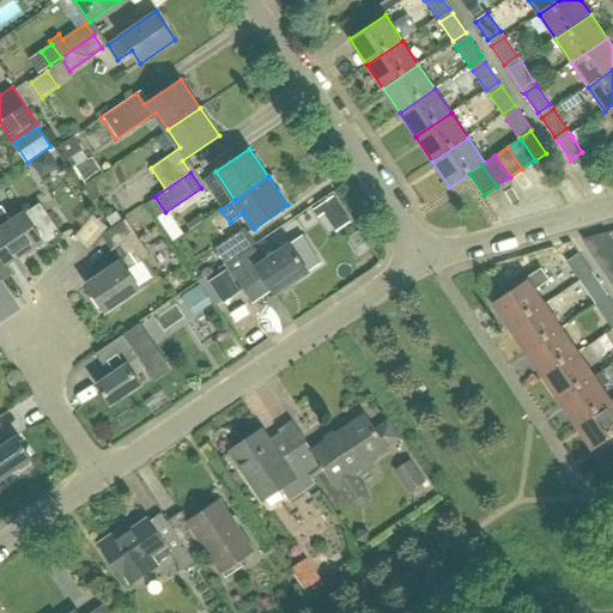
[(333,199),(314,212),(319,219),(338,205),(333,199)]
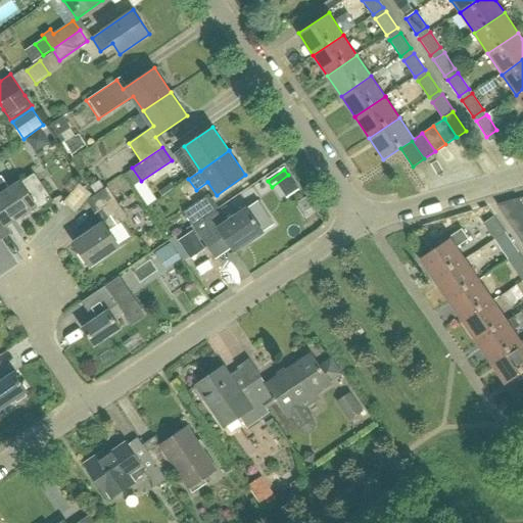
[(0,178),(0,237),(2,240),(12,233),(6,225),(36,204),(39,208),(52,198),(34,172),(10,188),(2,177),(0,178)]
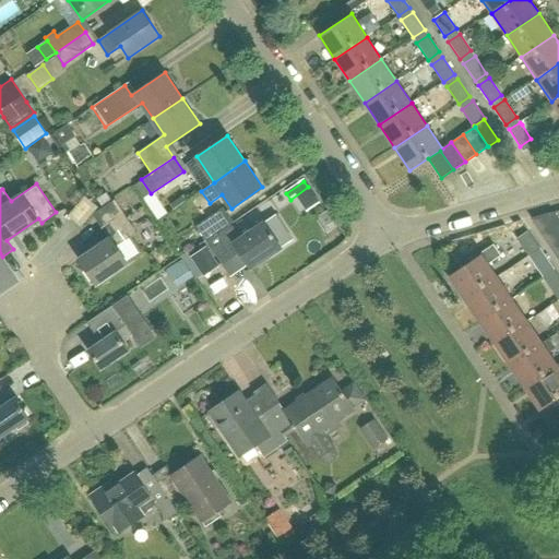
[(103,205),(113,200),(107,192),(98,199),(103,205)]
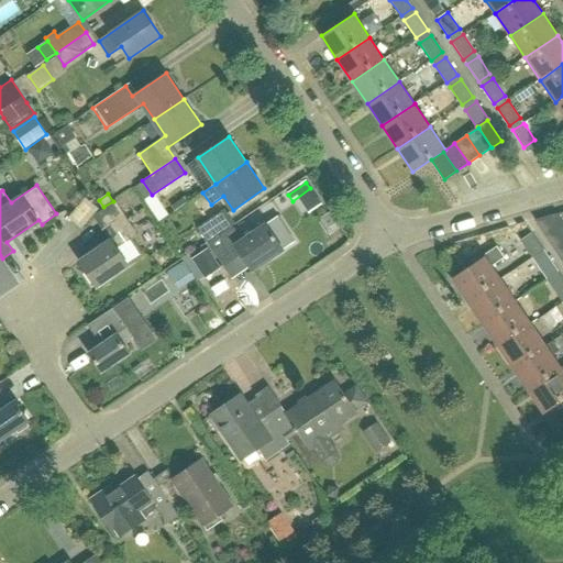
[(103,229),(124,214),(116,201),(95,216),(103,229)]
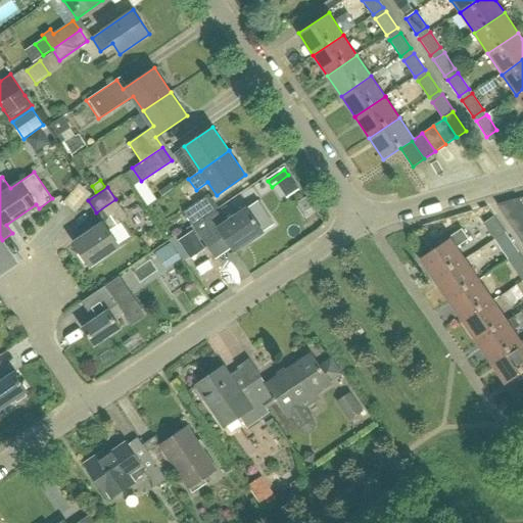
[(193,225),(216,209),(219,207),(209,194),(184,211),(193,225)]
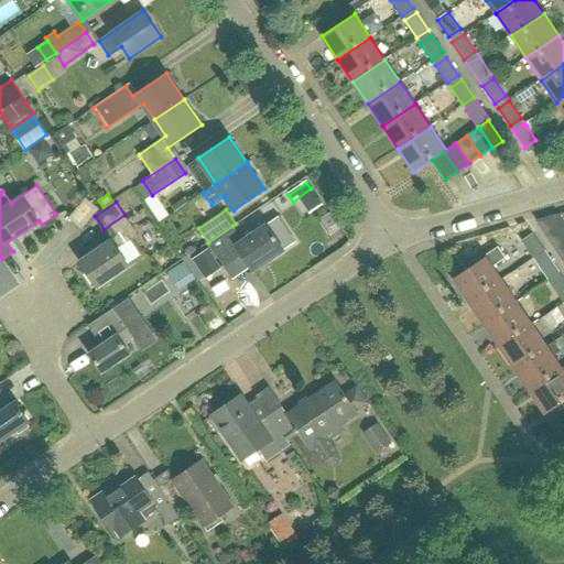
[(98,286),(129,264),(143,256),(132,239),(138,235),(125,215),(104,229),(111,240),(82,261),(98,286)]
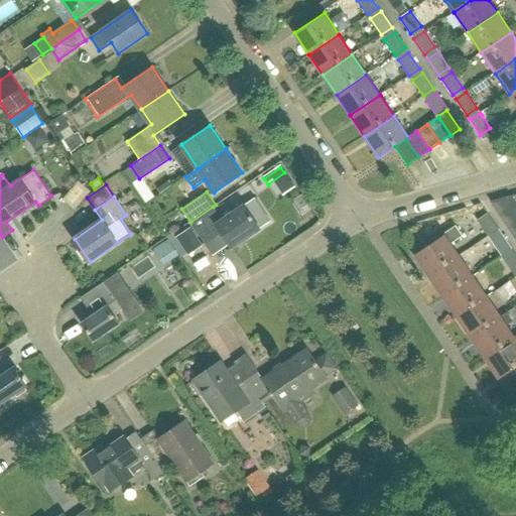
[(221,220),(213,207),(190,222),(205,243),(222,231),(232,247),(260,228),(245,204),(221,220)]
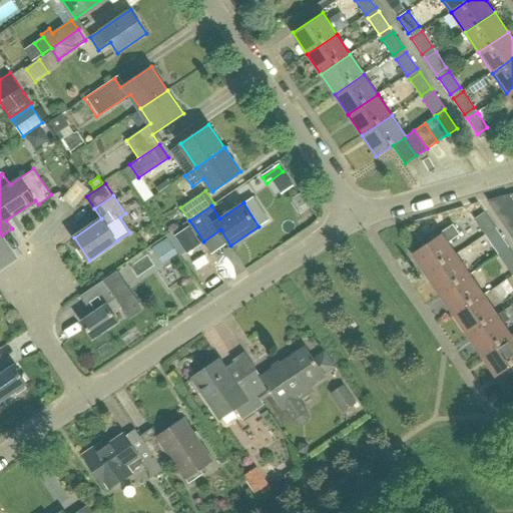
[(485,234),(496,227),(483,208),(472,215),(485,234)]
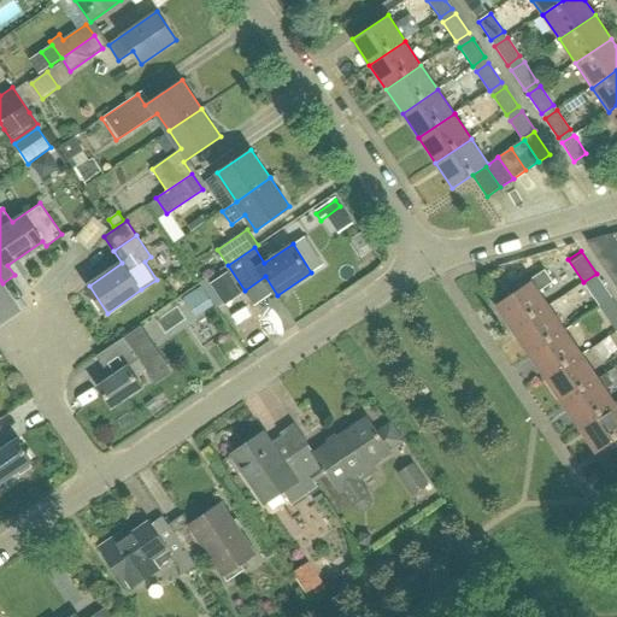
[(225,305),(244,293),(229,271),(212,282),(225,305)]
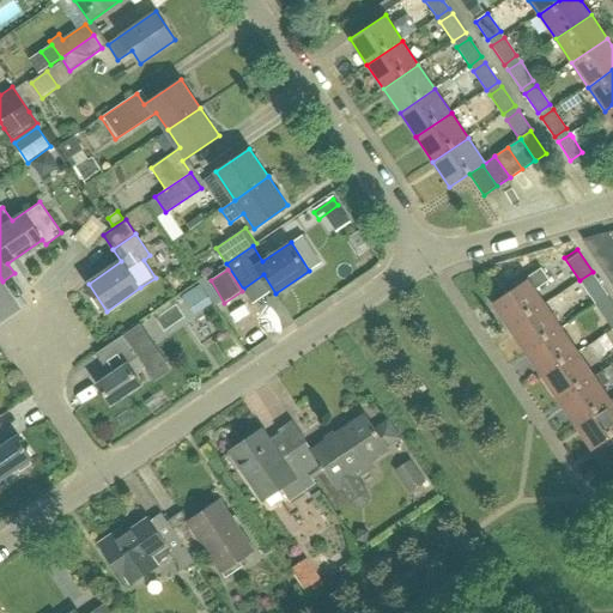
[(528,279),(492,303),(510,328),(546,303),(535,290),(550,280),(542,269),(528,279)]
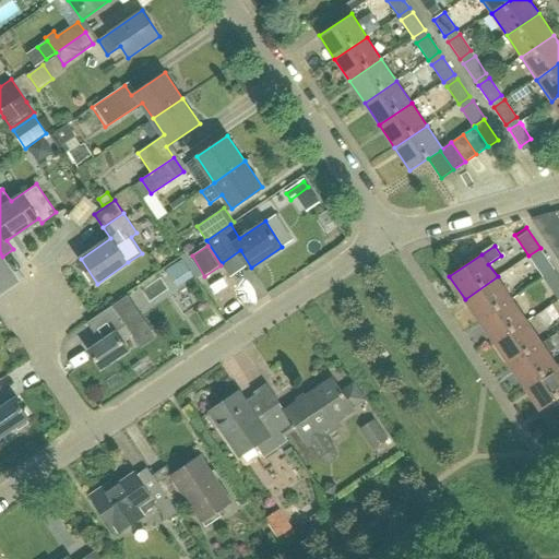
[(544,277),(555,270),(544,253),(532,261),(544,277)]
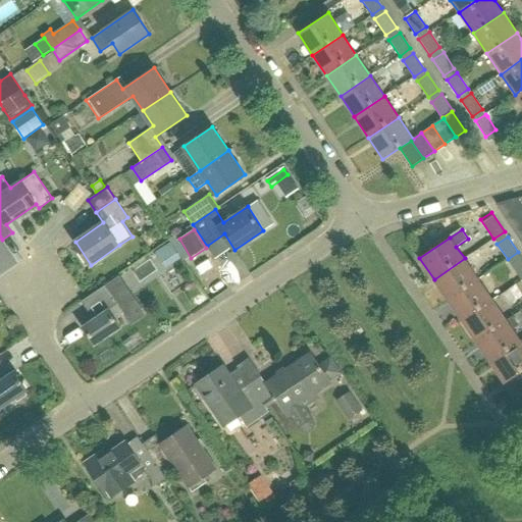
[(171,243),(157,252),(167,267),(181,258),(171,243)]
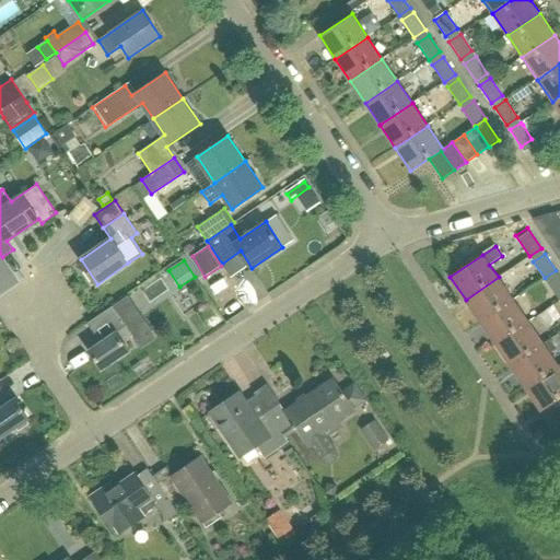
[(559,301),(559,300),(559,276),(548,283),(559,301)]
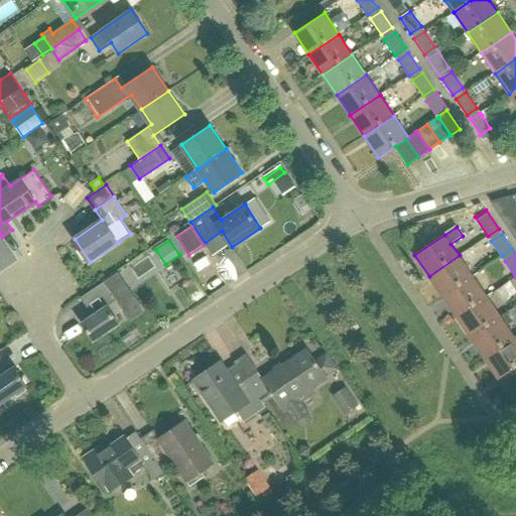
[(460,255),(429,276),(442,296),(473,276),(466,265),(460,255)]
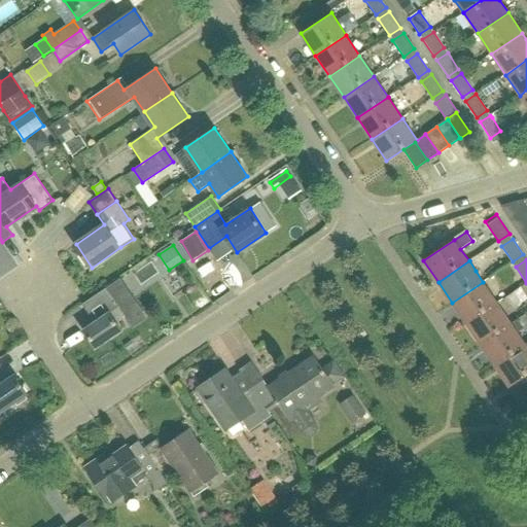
[(466,323),(497,303),(483,282),(452,303),(466,323)]
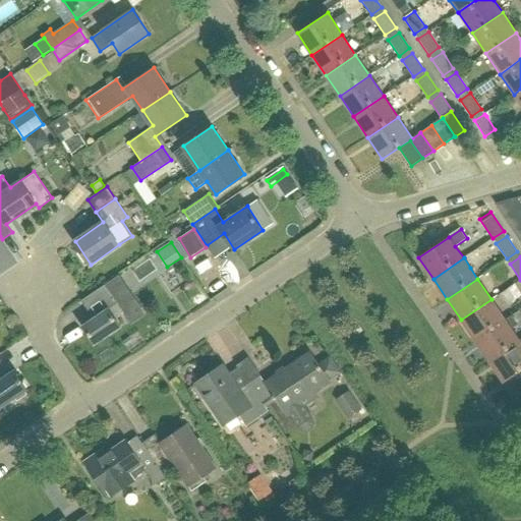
[(106,284),(87,297),(82,300),(94,319),(82,326),(95,344),(120,327),(116,320),(125,313),(106,284)]
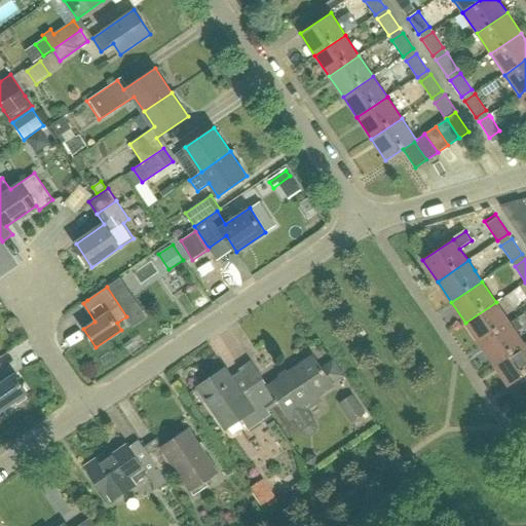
[(480,343),(511,323),(496,302),(465,323),(480,343)]
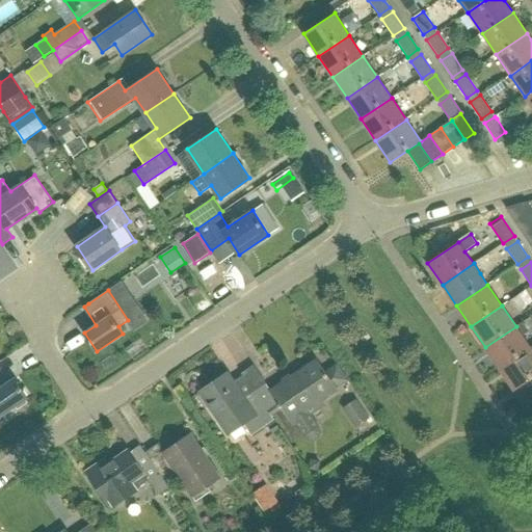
[(516,326),(485,347),(500,368),(531,347),(530,347),(523,336),(530,330),(524,321),(516,326)]
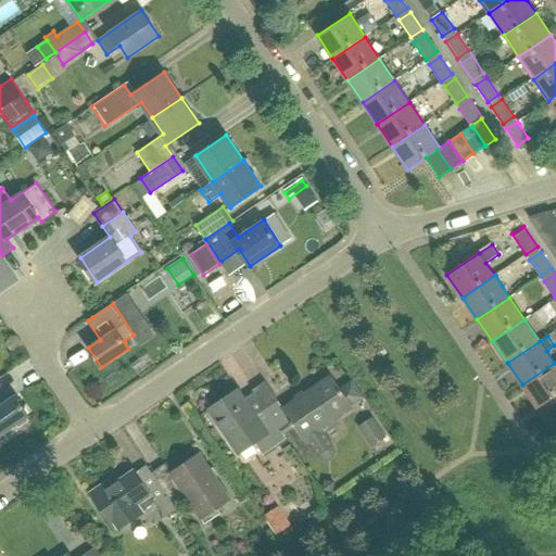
[(555,362),(555,363),(522,384),(538,407),(555,394),(555,362)]
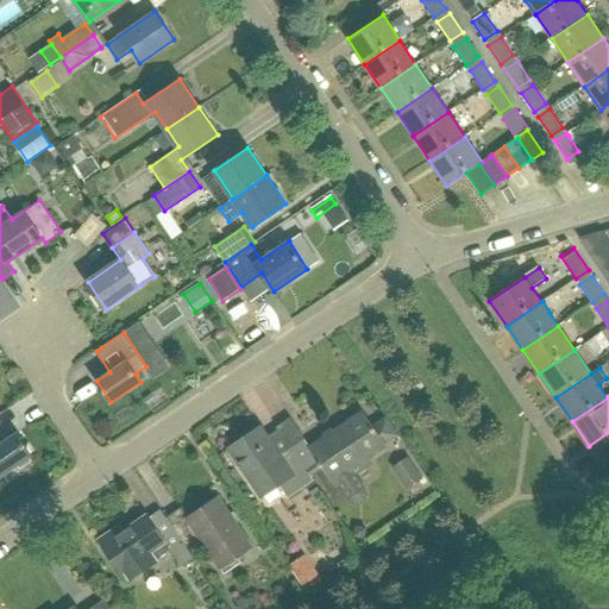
[(306,439),(293,447),(308,471),(318,464),(320,466),(321,465),(336,487),(340,483),(350,498),(351,500),(353,502),(355,502),(356,502),(358,503),(360,502),(362,502),(364,501),(364,500),(365,498),(366,497),(366,495),(366,493),(366,491),(365,489),(355,473),(371,462),(368,456),(385,444),(364,413),(334,432),(333,431),(325,437),(326,438),(312,449),(306,439)]
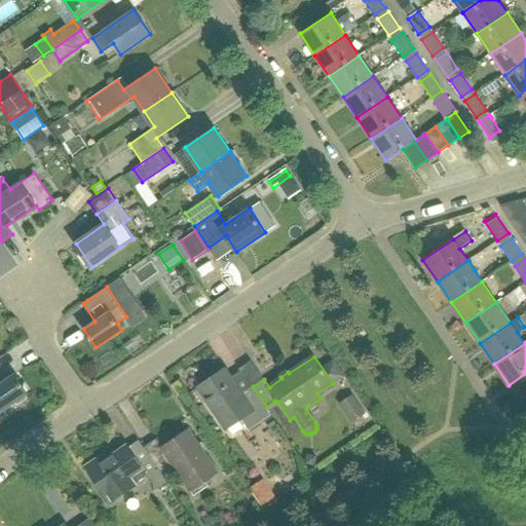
[(271,415),(266,407),(253,386),(252,387),(257,396),(248,402),(225,369),(198,386),(227,428),(241,419),(249,429),(271,415)]
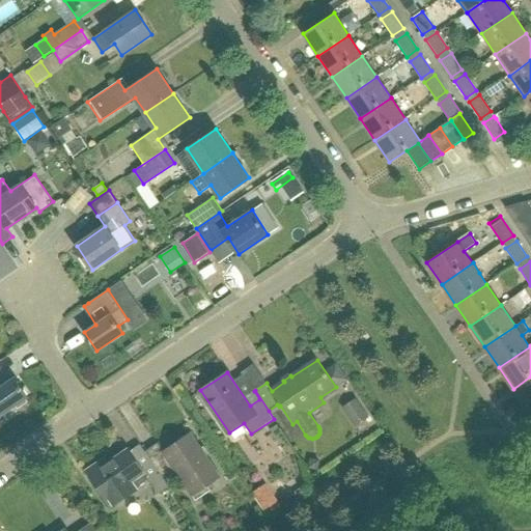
[(1,386),(0,385),(0,415),(26,398),(27,399),(29,397),(15,378),(1,386)]
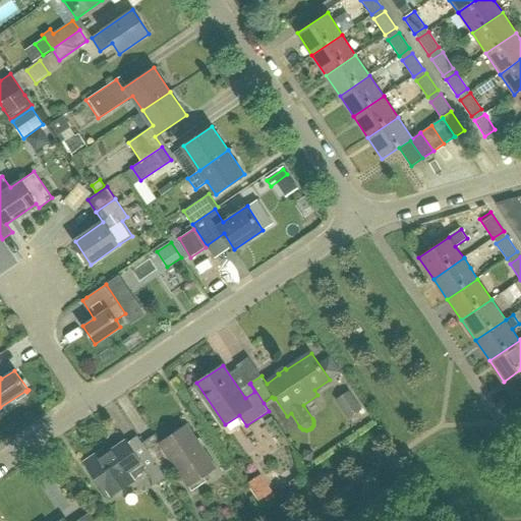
[(350,391),(337,399),(349,418),(362,409),(350,391)]
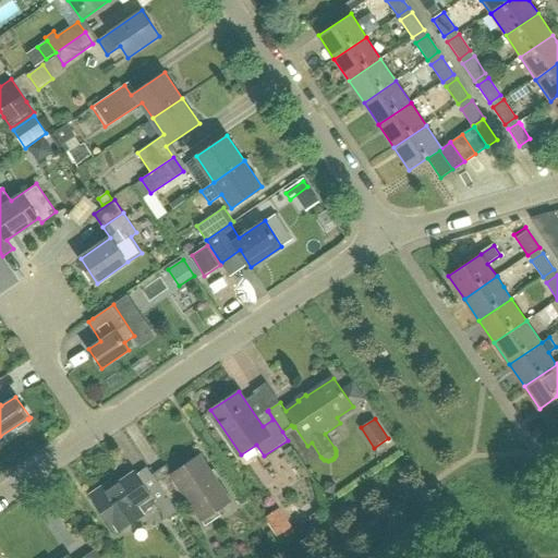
[(231,500),(201,456),(171,475),(166,465),(154,474),(172,501),(184,493),(206,525),(220,517),(216,510),(231,500)]
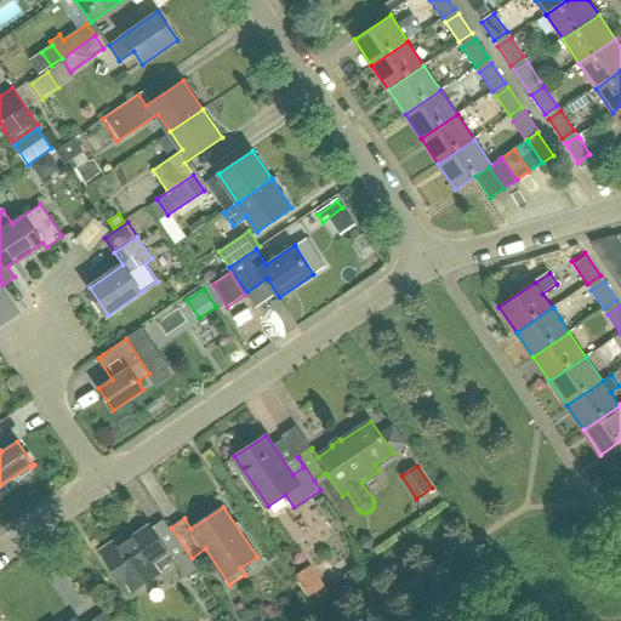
[(198,569),(164,519),(152,527),(151,525),(131,539),(127,534),(101,552),(127,591),(132,588),(134,591),(163,571),(155,562),(169,552),(186,577),(198,569)]
